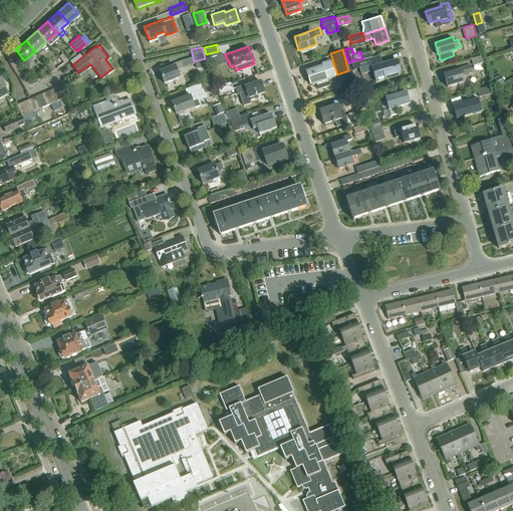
[(66,58),(60,52),(57,54),(63,60),(66,58)]
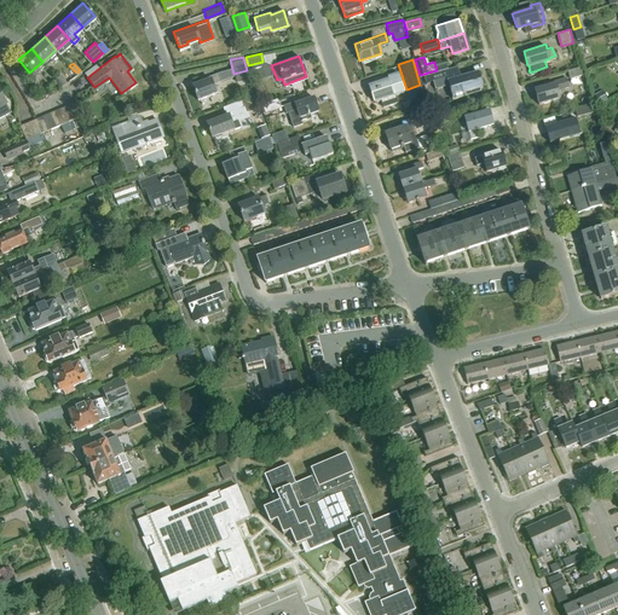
[(456,64),(422,75),(425,82),(432,80),(434,87),(448,83),(452,98),(465,94),(480,90),(479,86),(481,85),(477,69),(460,75),(456,64)]
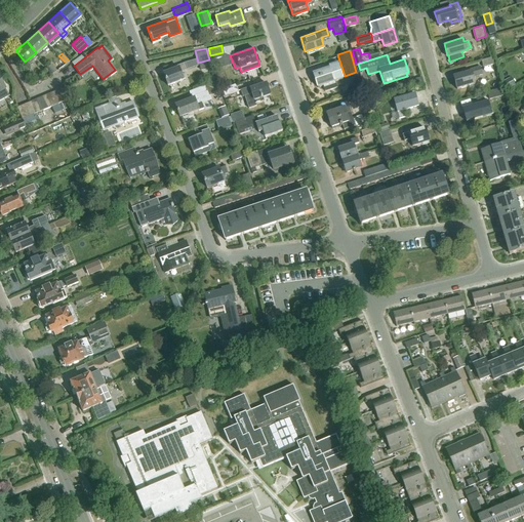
[(491,55),(480,58),(482,66),(492,63),(491,55)]
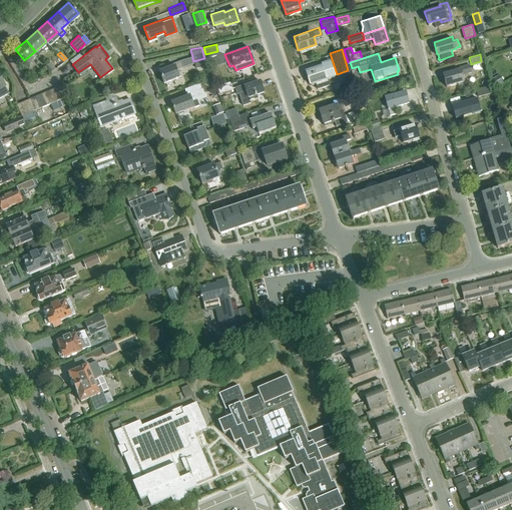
[(175,68),(182,65),(180,59),(170,63),(158,68),(163,81),(178,75),(175,68)]
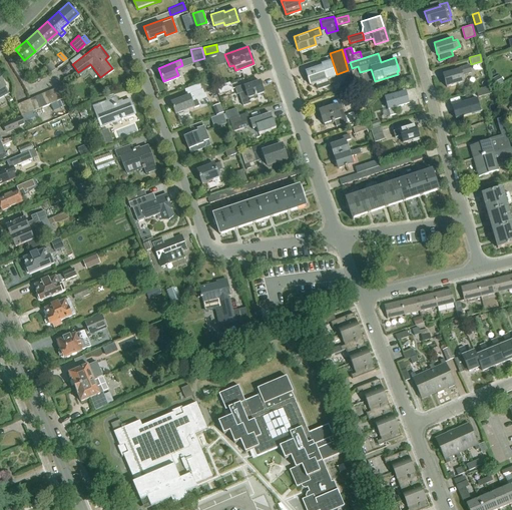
[(322,63),(305,69),(310,82),(315,81),(317,86),(329,82),(327,76),(334,74),(329,59),(321,62),(322,63)]
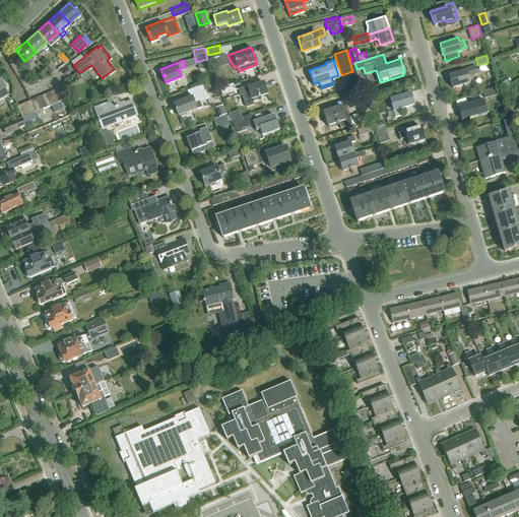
[(47,63),(52,69),(55,67),(50,61),(47,63)]
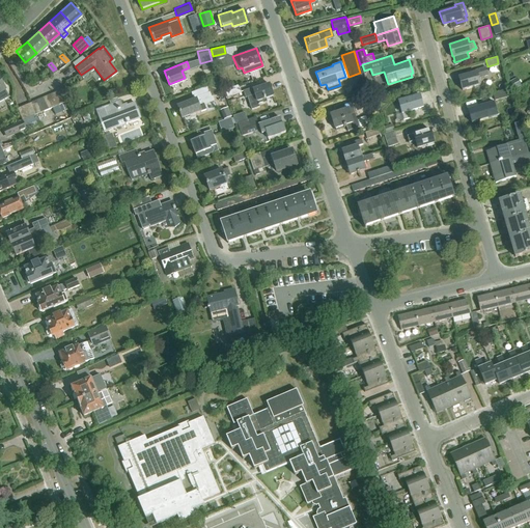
[(50,74),(53,71),(48,64),(45,67),(50,74)]
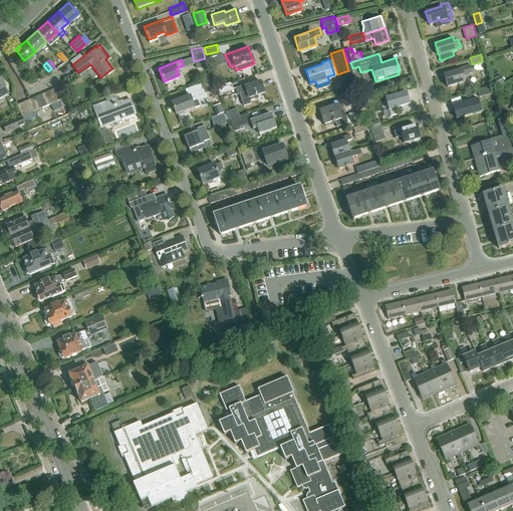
[(460,68),(443,73),(447,85),(465,79),(463,72),(472,70),(469,62),(459,65),(460,68)]
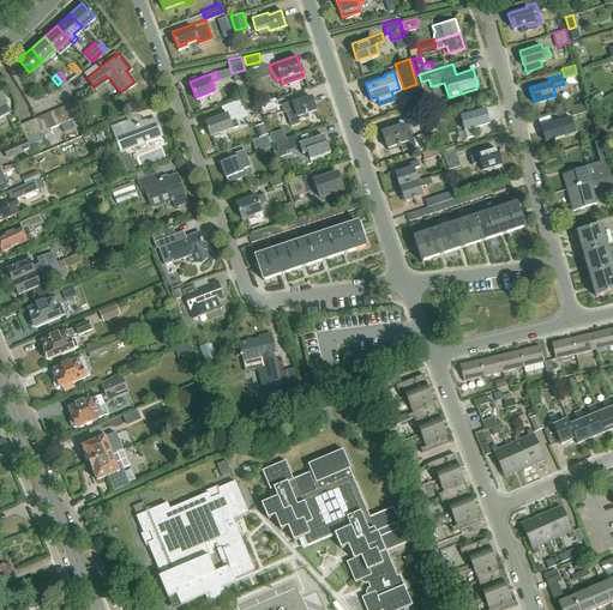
[(596,89),(588,94),(593,102),(601,97),(596,89)]
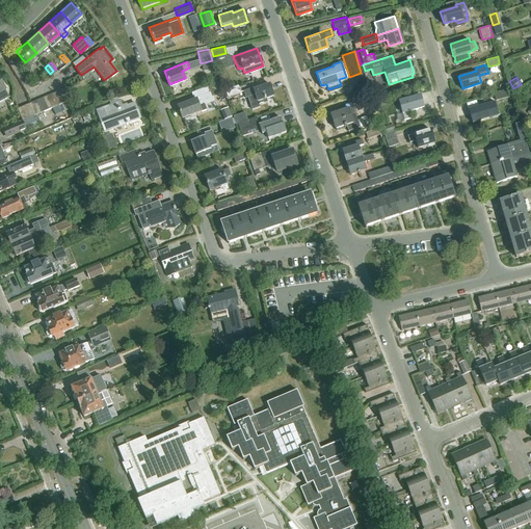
[(178,102),(183,115),(207,106),(205,101),(214,98),(212,94),(223,89),(219,79),(207,83),(210,89),(178,102)]
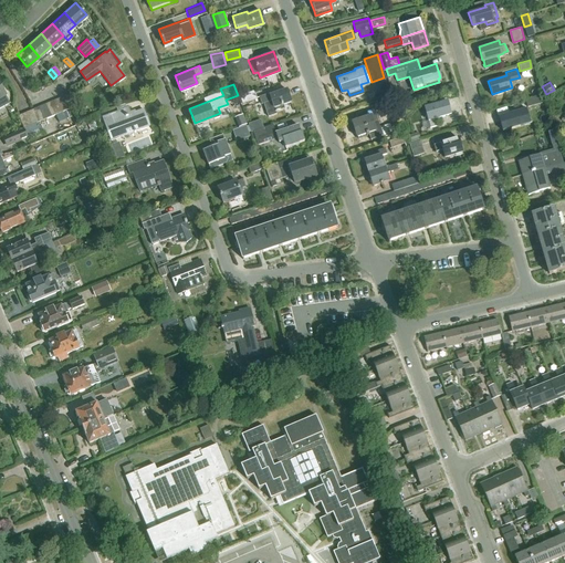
[(268,90),(258,94),(261,102),(262,101),(268,114),(275,111),(275,108),(284,106),(283,103),(291,101),(285,86),(269,93),(268,90)]
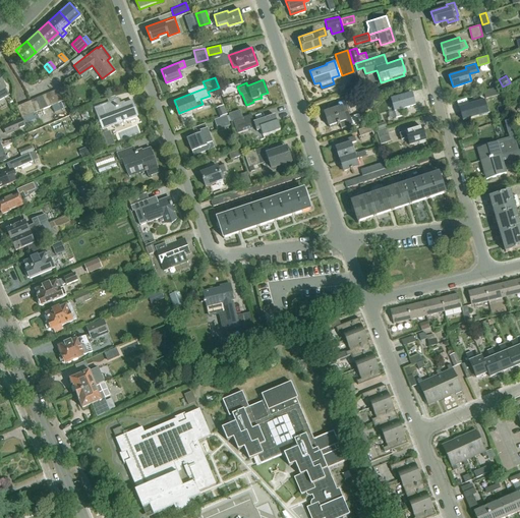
[(233,80),(219,85),(221,93),(235,88),(233,80)]
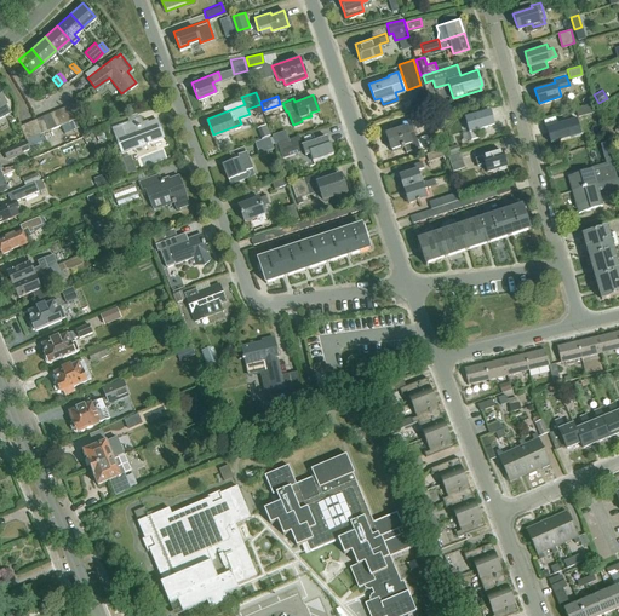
[(75,101),(68,103),(74,117),(81,114),(75,101)]
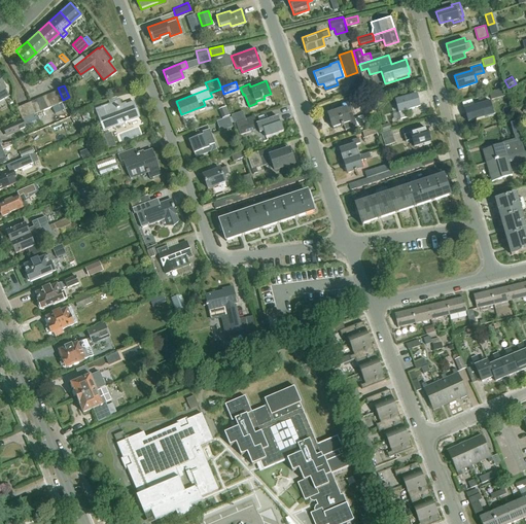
[(63,100),(58,88),(51,91),(57,102),(63,100)]
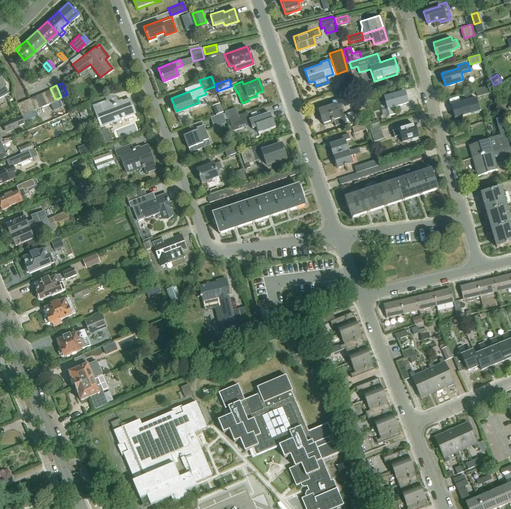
[(354,85),(343,88),(345,93),(355,90),(354,85)]
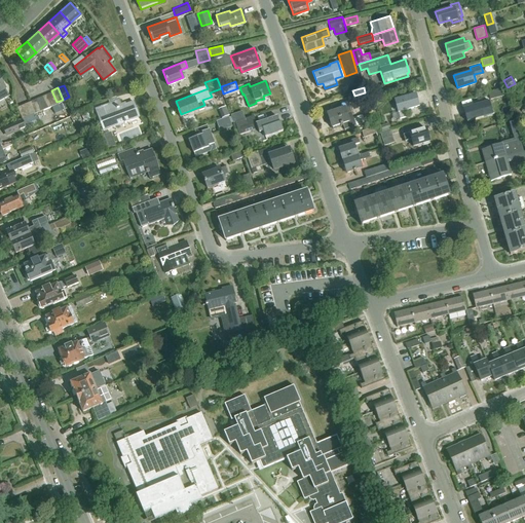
[(504,87),(489,91),(491,98),(505,94),(504,87)]
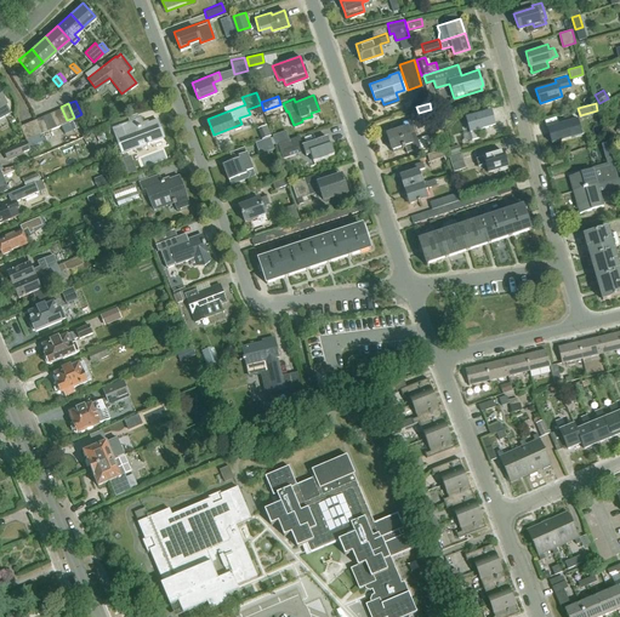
[(61,107),(55,109),(61,123),(67,120),(61,107)]
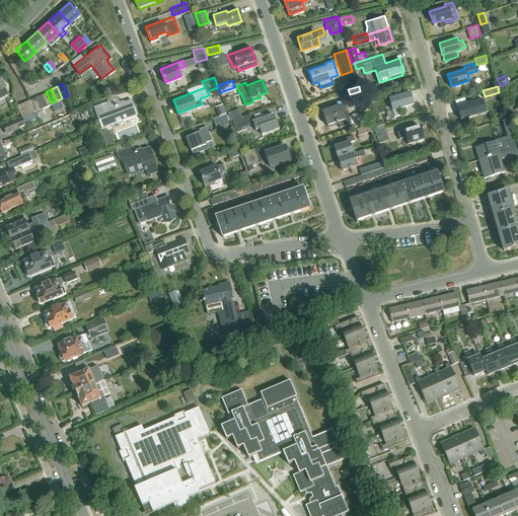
[(399,89),(387,93),(393,115),(400,113),(398,106),(413,102),(409,90),(400,92),(399,89)]
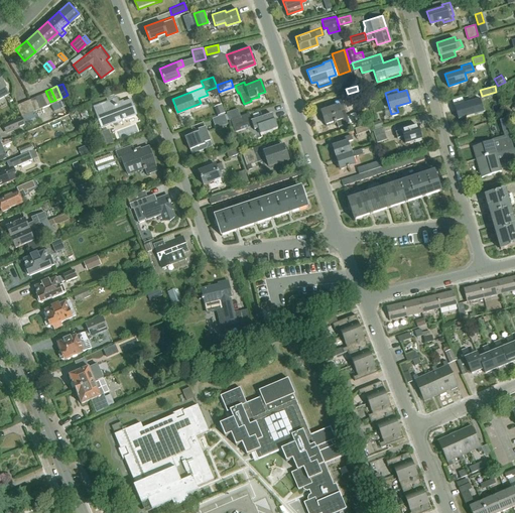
[(50,102),(45,91),(40,93),(45,105),(50,102)]
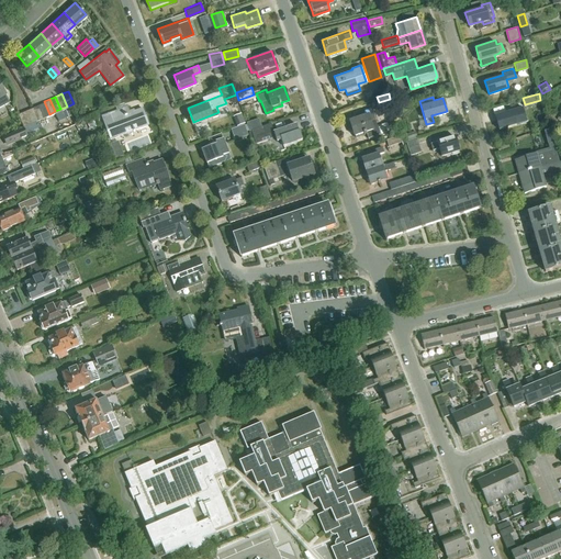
[(44,101),(37,104),(43,116),(49,114),(44,101)]
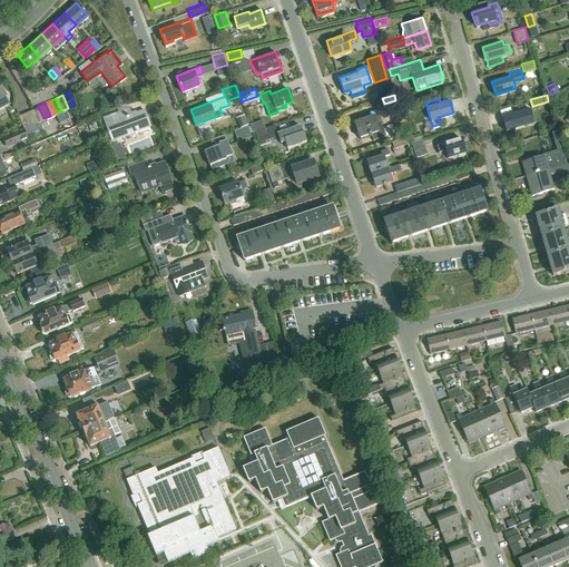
[(518,110),(502,115),(506,129),(531,123),(527,105),(518,108),(518,110)]
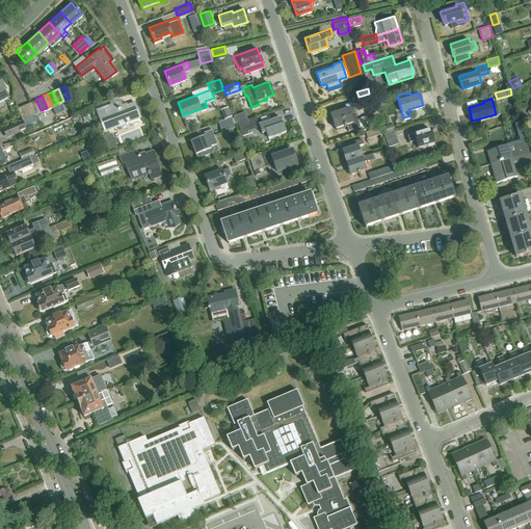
[(41,110),(35,99),(29,101),(34,113),(41,110)]
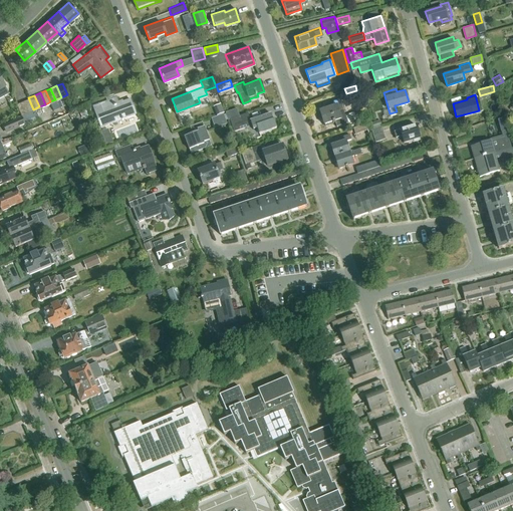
[(105,98),(91,104),(99,124),(135,111),(129,96),(113,102),(111,96),(105,98)]
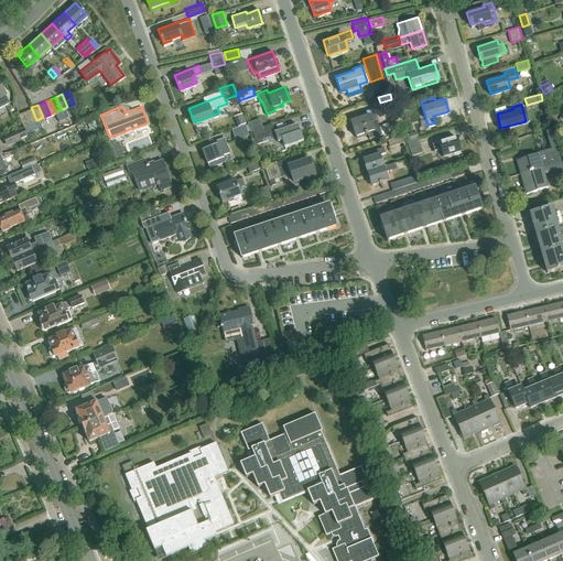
[(390,129),(388,121),(379,125),(372,106),(359,110),(360,115),(349,118),(355,135),(367,130),(369,137),(390,129)]
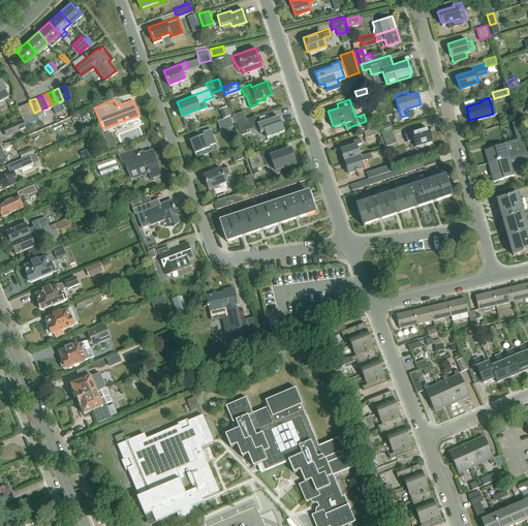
[(28,115),(34,113),(29,100),(23,103),(28,115)]
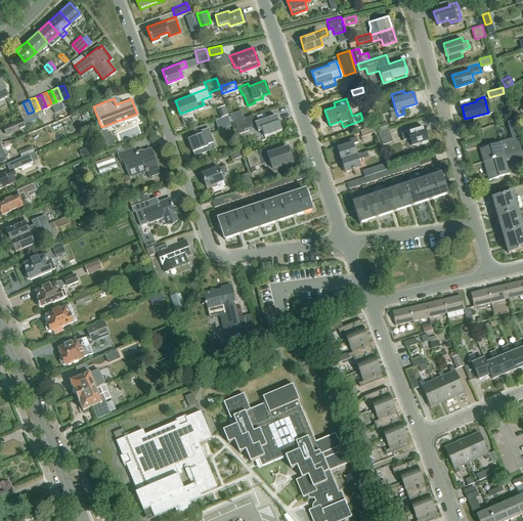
[(20,117),(28,114),(23,102),(15,105),(20,117)]
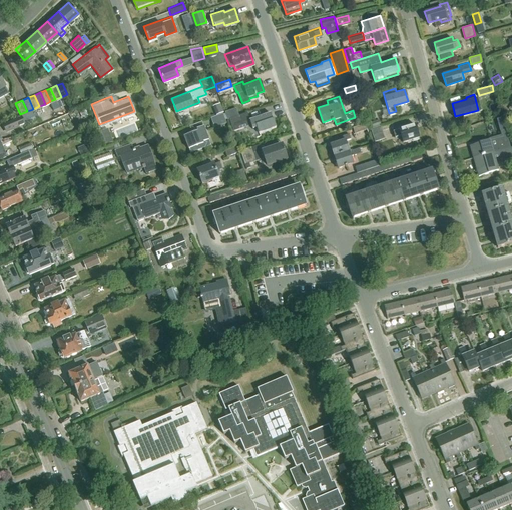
[(223,110),(219,101),(213,103),(216,112),(223,110)]
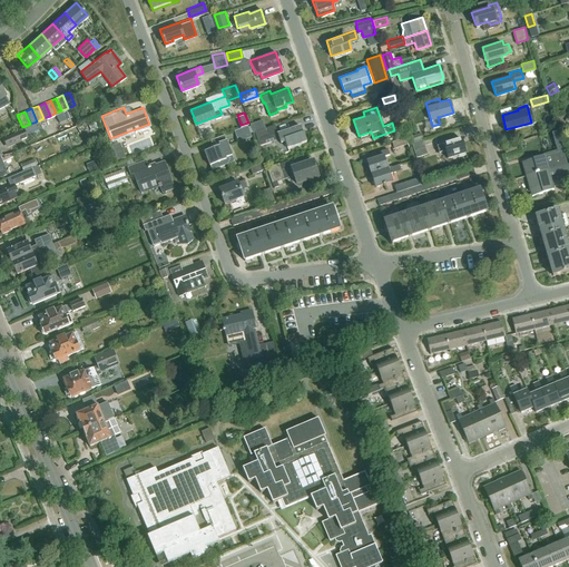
[(97,129),(91,118),(86,120),(90,133),(97,129)]
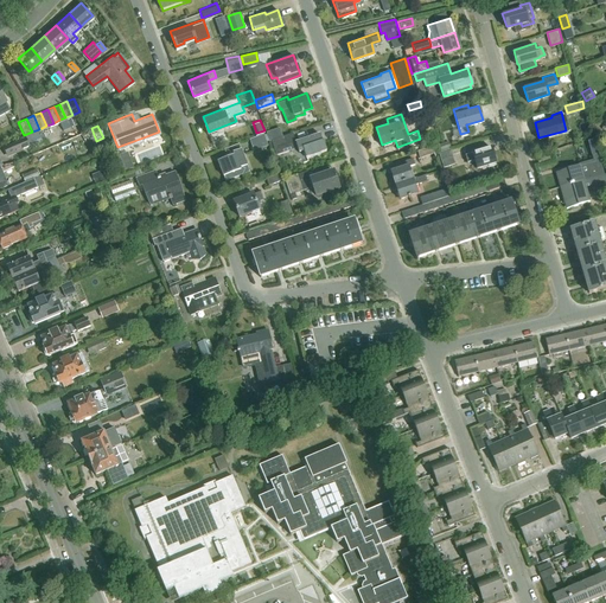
[(263,130),(249,136),(254,148),(268,142),(263,130)]
